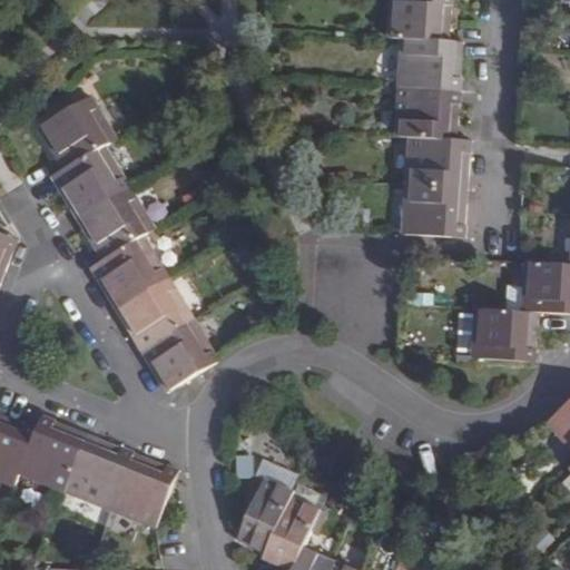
[(452,0),(393,0),(392,38),(403,38),(396,136),(411,137),(404,235),(465,239),(472,140),(458,139),(464,42),(450,41),(452,0)]
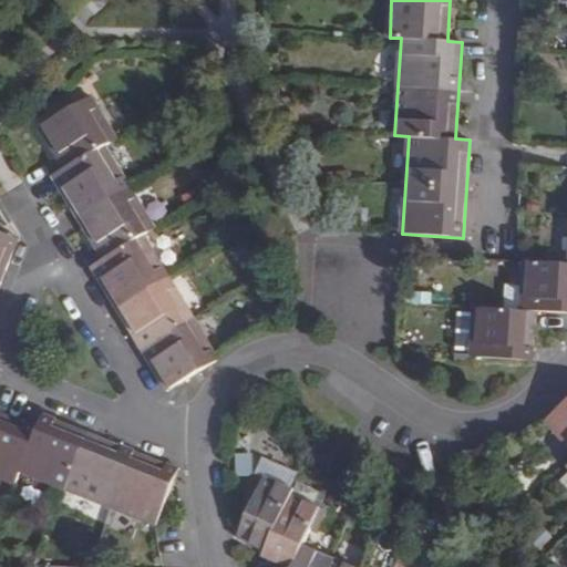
[(166,388),(222,359),(145,234),(154,228),(103,144),(116,136),(93,96),(39,129),(63,167),(53,173),(104,257),(91,265),(166,388)]
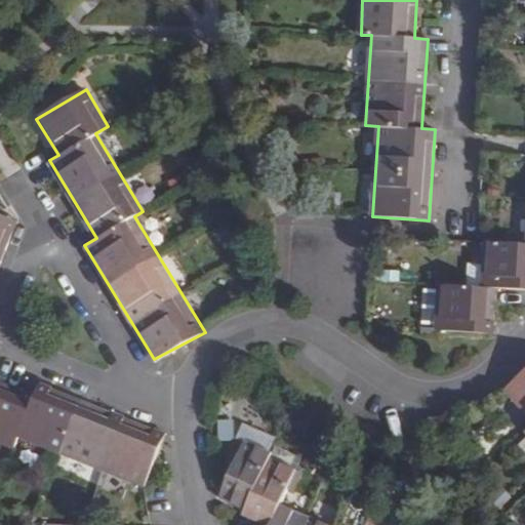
[(0,266),(17,220),(0,213),(0,266)]
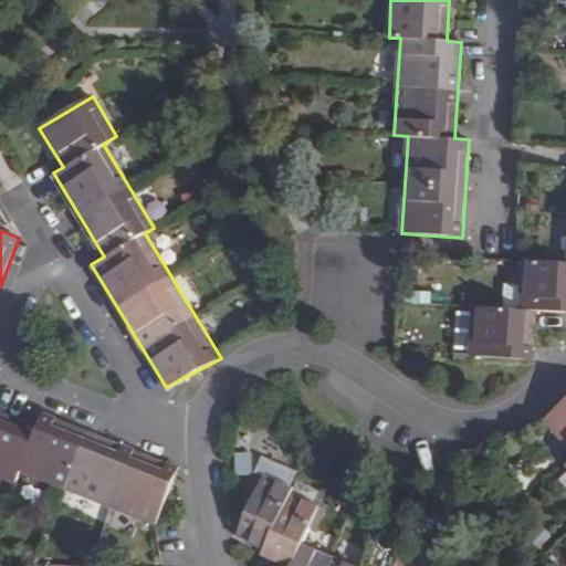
[(474,312),(473,343),(472,357),(532,362),(535,312),(565,314),(565,263),(524,261),(522,312),(475,308),(474,312)]
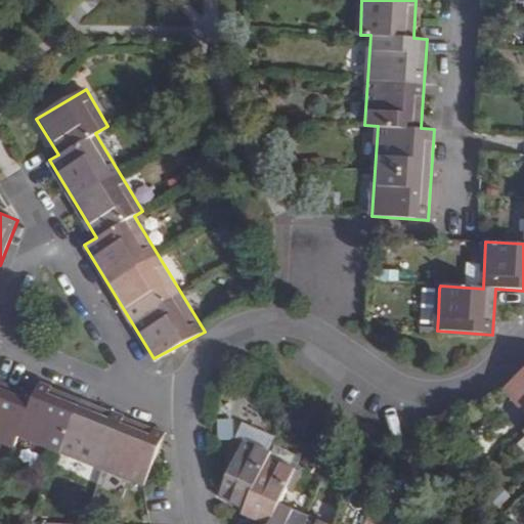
[(422,316),(438,317),(439,289),(424,288),(422,316)]
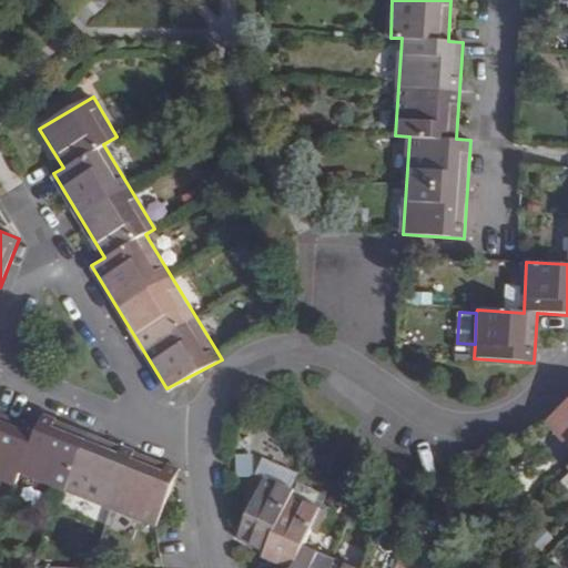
[(567,403),(550,418),(567,438),(567,403)]
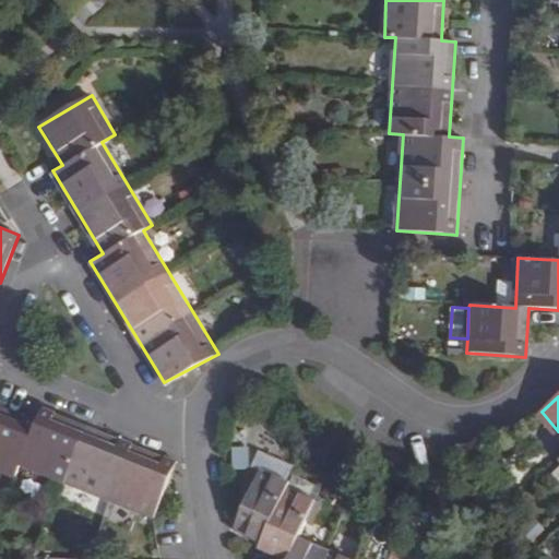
[(157,519),(181,458),(46,405),(40,419),(0,403),(0,471),(19,478),(22,466),(157,519)]
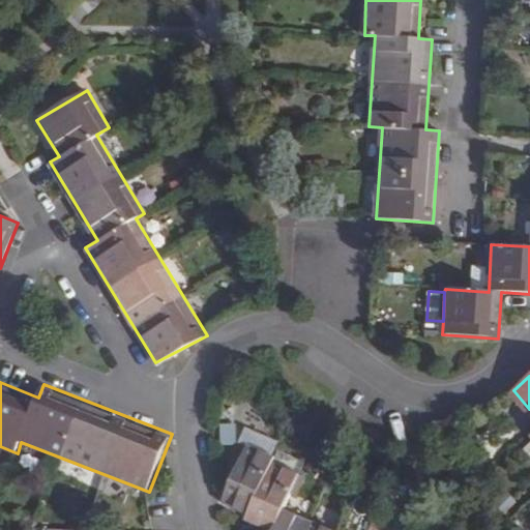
[(218,444),(236,444),(235,423),(218,424),(218,444)]
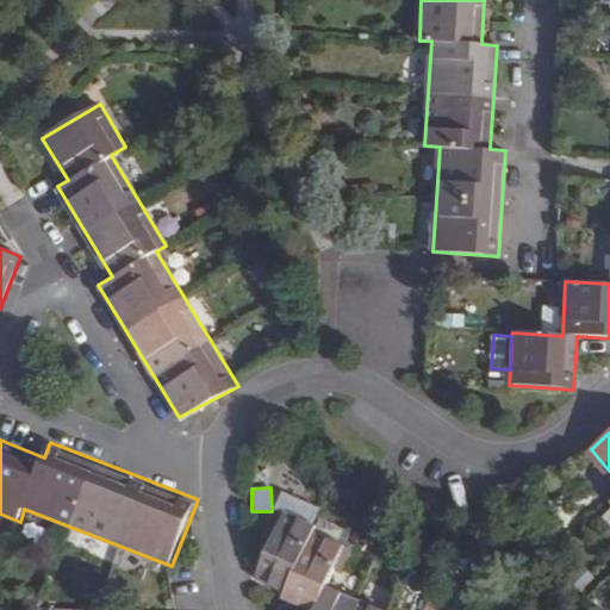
[(290,499),(286,509),(300,515),(299,518),(312,524),(317,516),(318,511),(290,499)]
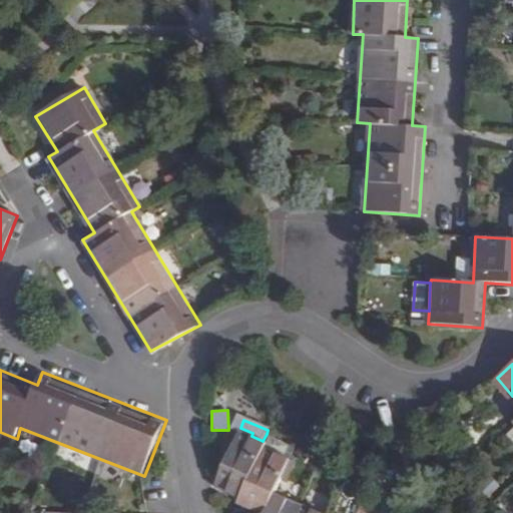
[(252,433),(240,428),(217,486),(241,496),(240,498),(268,510),(266,512),(327,512),(328,512),(277,489),(291,457),(277,451),(278,447),(263,441),(251,436),(252,433)]
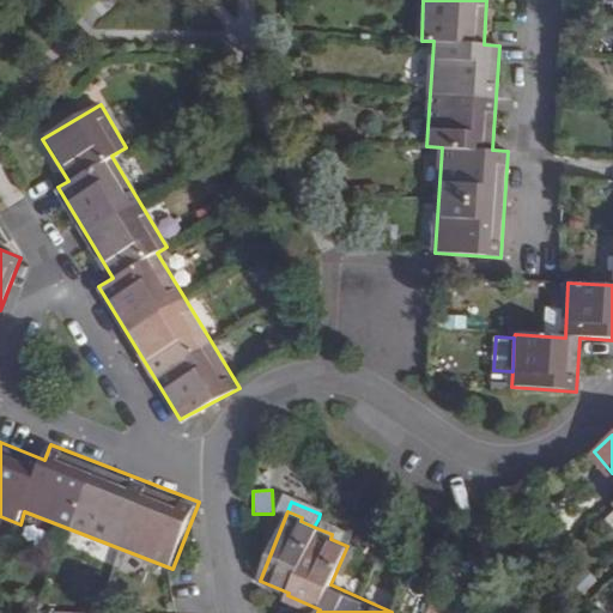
[(331,539),(347,546),(352,532),(319,519),(314,527),(332,534),(331,539)]
